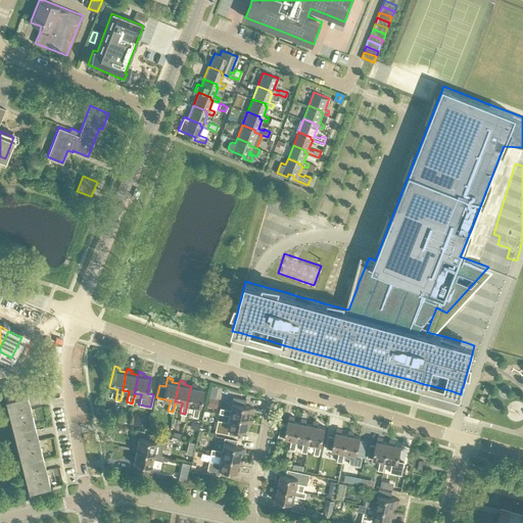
[(187,403),(187,405),(194,406),(192,416),(197,417),(199,407),(203,388),(196,387),(196,384),(194,384),(194,383),(191,382),(191,386),(187,403)]
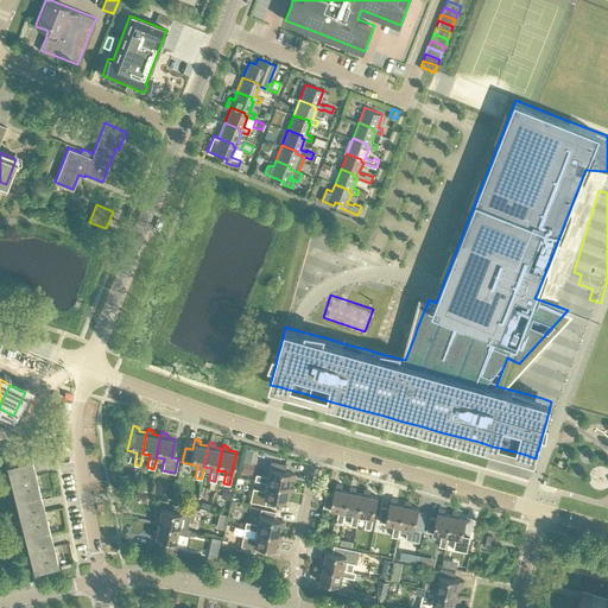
[(5,461),(14,496),(39,489),(31,454),(5,461)]
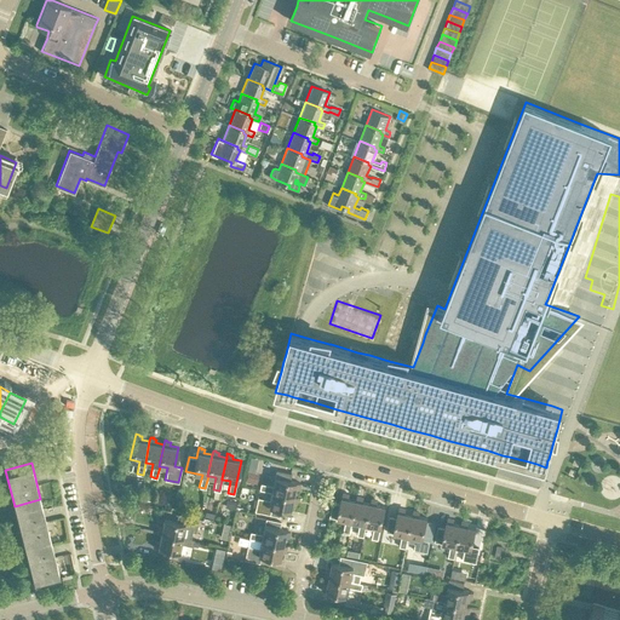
[(246,481),(257,483),(259,472),(247,470),(246,481)]
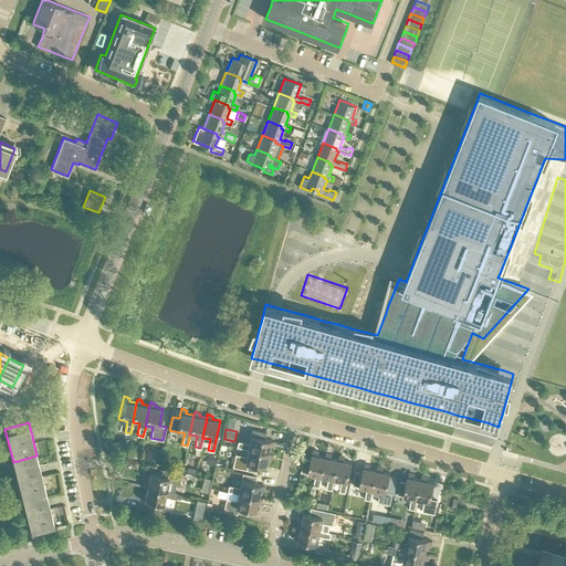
[(237,447),(248,449),(268,452),(269,446),(272,446),(272,443),(273,443),(274,440),(270,440),(270,439),(264,438),(265,431),(252,429),(249,443),(238,441),(237,447)]
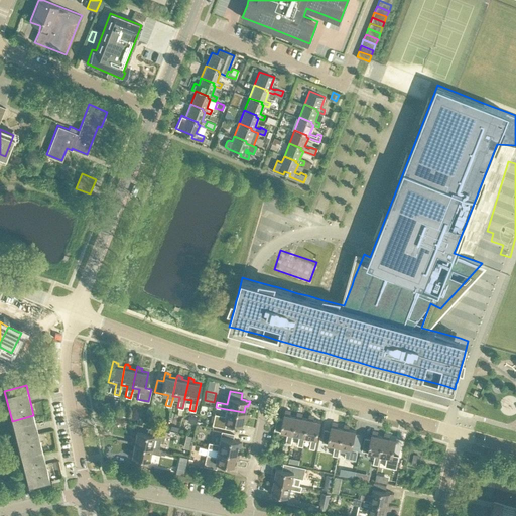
[(226,409),(225,416),(215,413),(212,425),(224,427),(226,421),(241,425),(243,417),(245,418),(246,416),(247,416),(247,413),(244,412),(226,409)]
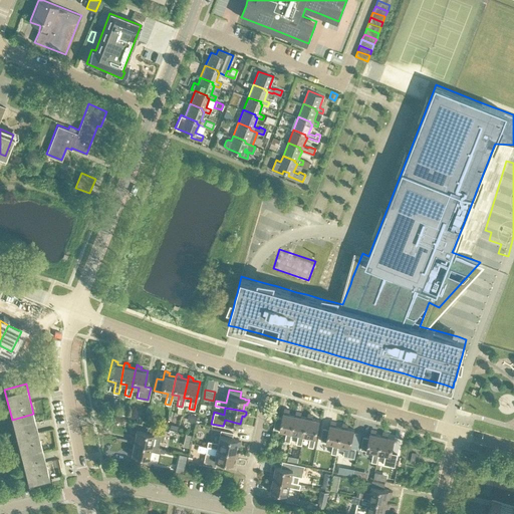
[(290,442),(292,432),(295,414),(289,413),(289,410),(287,410),(287,409),(284,408),(284,412),(283,412),(282,417),(276,416),(274,428),(287,431),(285,441),(290,442)]
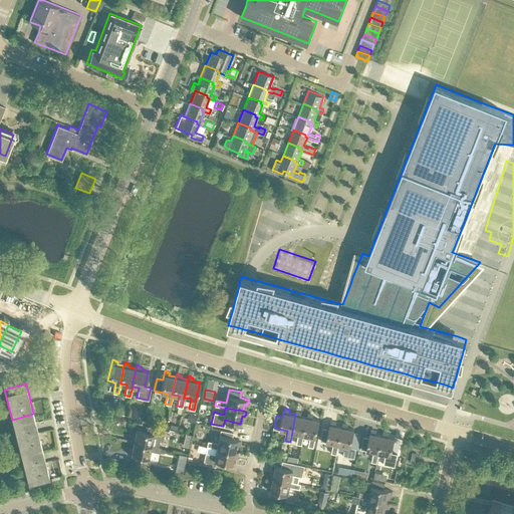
[(302,445),(304,435),(303,435),(307,417),(300,415),(301,413),(298,412),(299,411),(296,411),(295,414),(292,432),(299,434),(296,444),(302,445)]
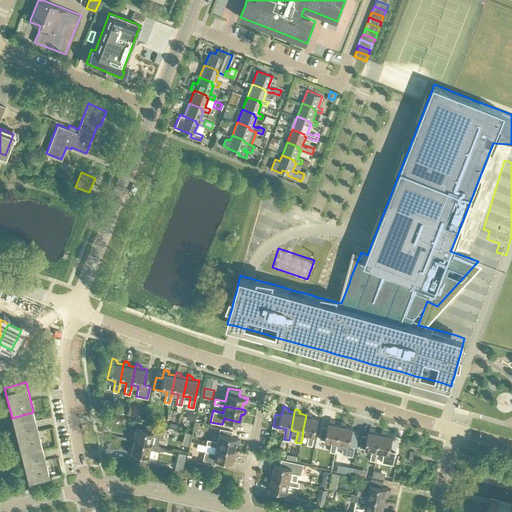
[(302,433),(303,433),(309,434),(307,444),(312,445),(314,435),(315,435),(318,418),(311,416),(312,413),(309,413),(309,412),(307,411),(306,415),(302,433)]
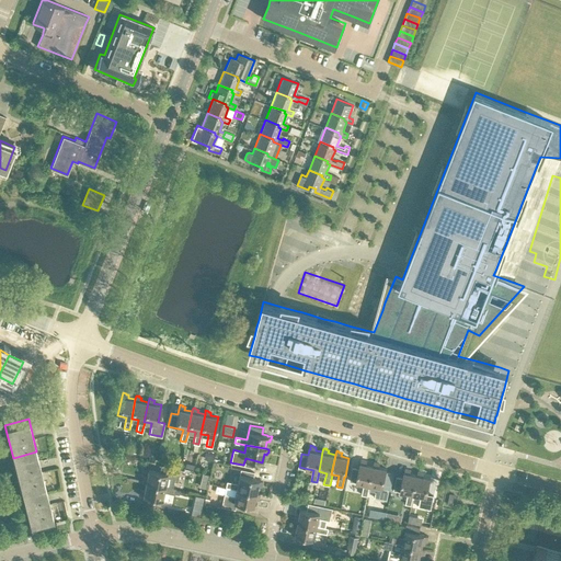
[(13,458),(22,491),(45,484),(36,451),(13,458)]
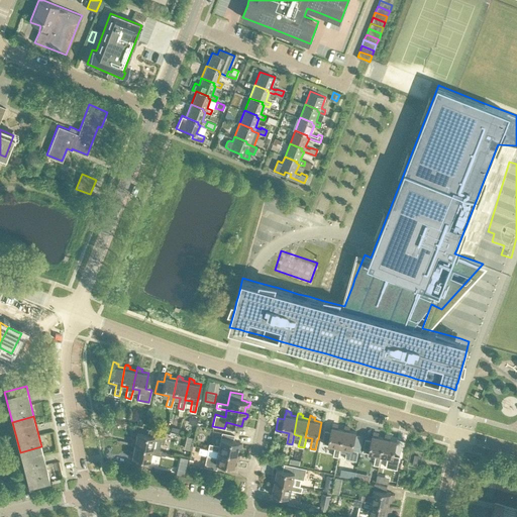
[(338,456),(340,446),(344,428),(337,427),(338,424),(335,424),(335,423),(333,422),(332,426),(331,431),(325,430),(322,442),(335,445),(333,455),(338,456)]
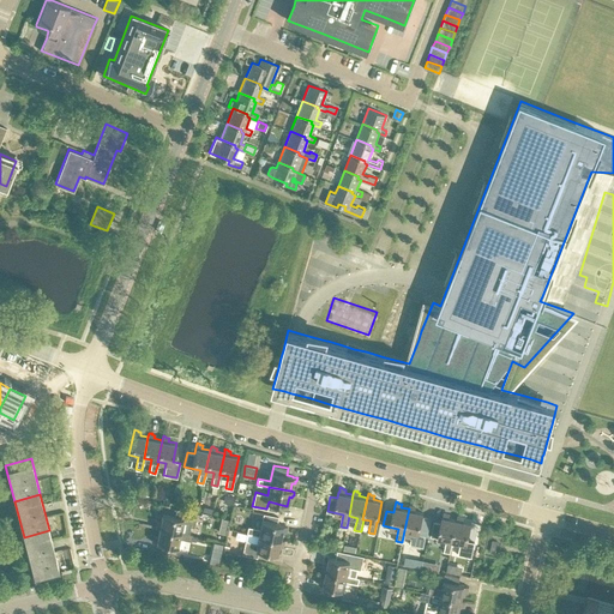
[(404,530),(413,531),(410,543),(423,547),(427,531),(420,530),(423,512),(415,510),(415,507),(413,506),(413,505),(410,505),(409,509),(404,530)]
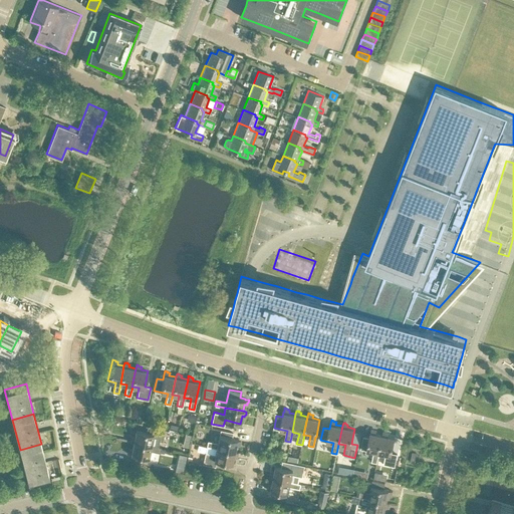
[(130,441),(134,442),(151,446),(153,439),(163,441),(165,430),(153,427),(151,433),(136,430),(135,437),(132,436),(131,439),(130,439),(130,441)]
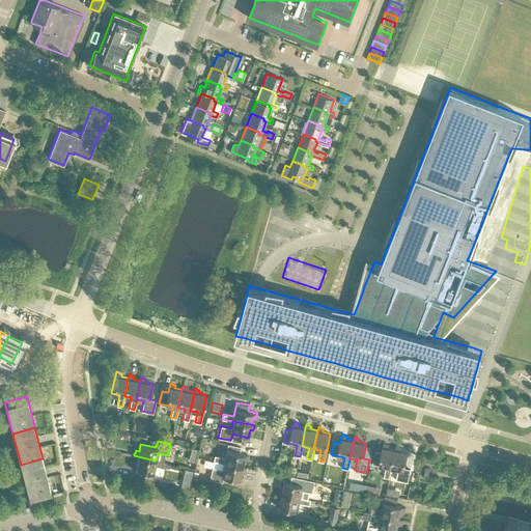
[(389,477),(391,467),(395,449),(388,447),(389,445),(386,444),(386,443),(384,443),(383,446),(382,452),(375,450),(372,464),(386,466),(384,476),(389,477)]
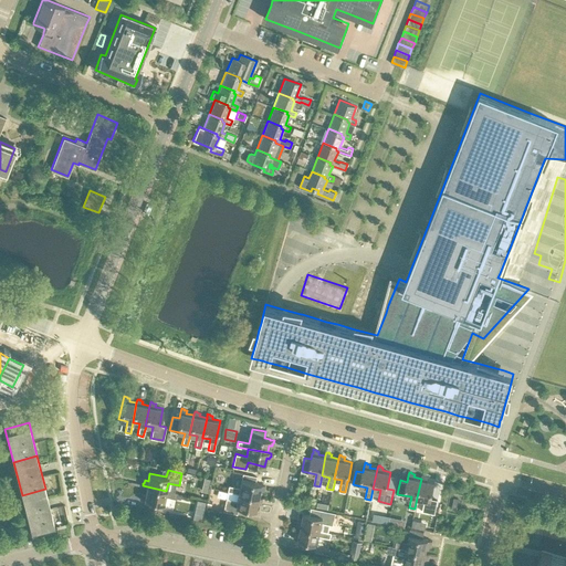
[(227,491),(238,493),(258,498),(258,496),(260,490),(262,490),(263,488),(264,488),(264,484),(261,484),(261,483),(254,482),(257,475),(242,473),(240,488),(229,485),(227,491)]
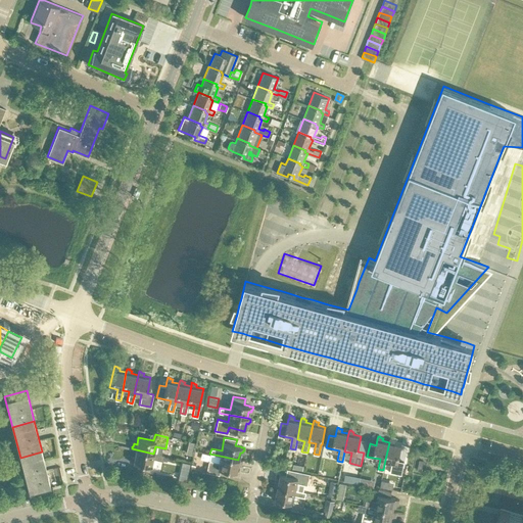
[(385,460),(392,462),(390,472),(401,474),(405,462),(398,461),(401,444),(394,443),(394,440),(392,440),(392,439),(390,438),(389,442),(385,460)]
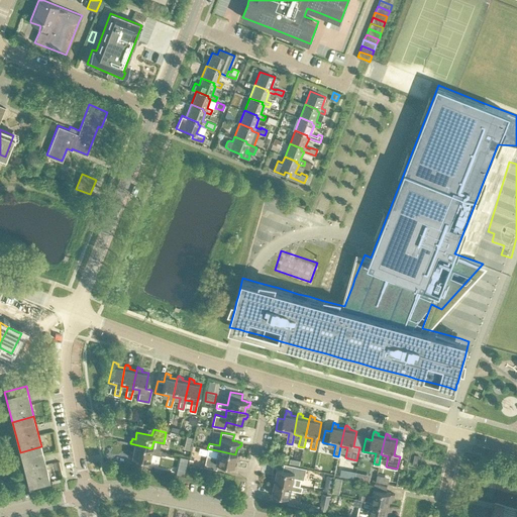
[(134,444),(132,451),(130,450),(129,453),(128,452),(127,455),(131,456),(136,457),(135,463),(148,467),(150,453),(161,455),(162,450),(151,448),(134,444)]
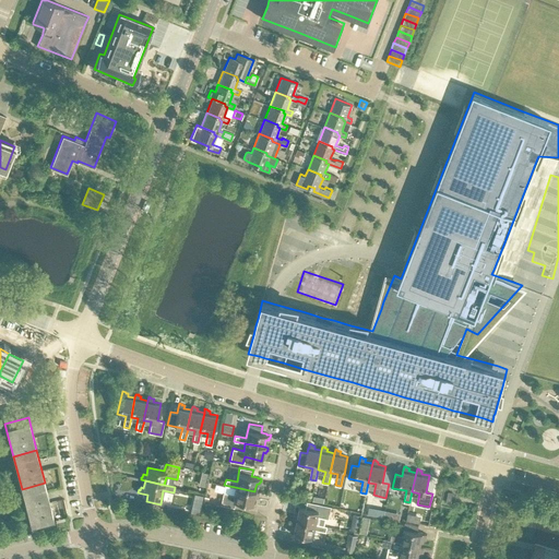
[(45,483),(22,489),(30,522),(54,515),(45,483)]
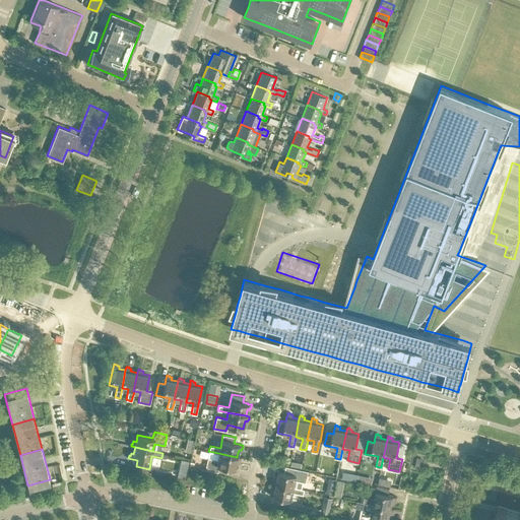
[(218,453),(217,460),(207,457),(205,469),(218,472),(219,466),(235,469),(236,462),(239,462),(239,460),(240,460),(241,457),(237,456),(237,457),(218,453)]
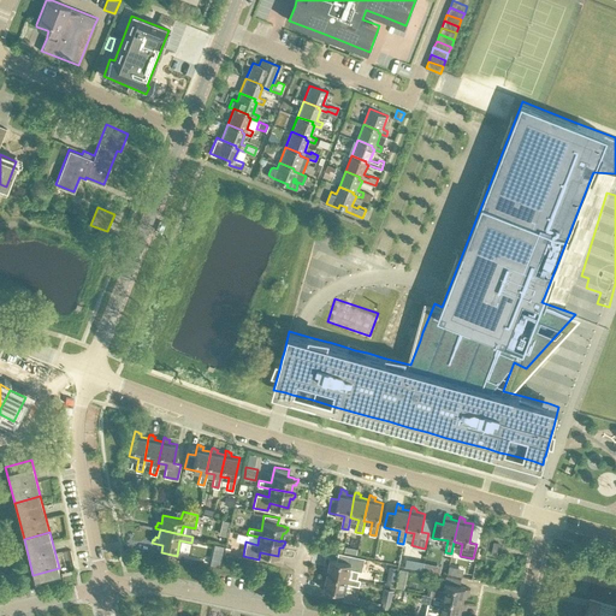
[(323,572),(327,573),(349,576),(350,569),(362,572),(366,557),(350,555),(349,562),(331,558),(329,567),(326,566),(325,569),(324,568),(323,572)]
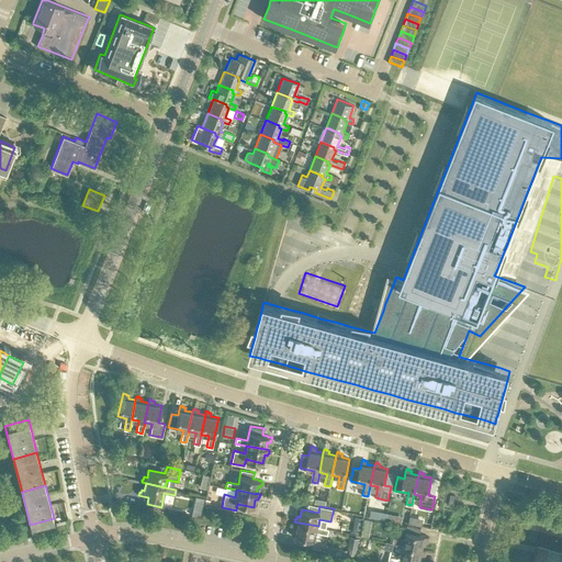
[(401,520),(402,514),(371,506),(369,514),(401,520)]
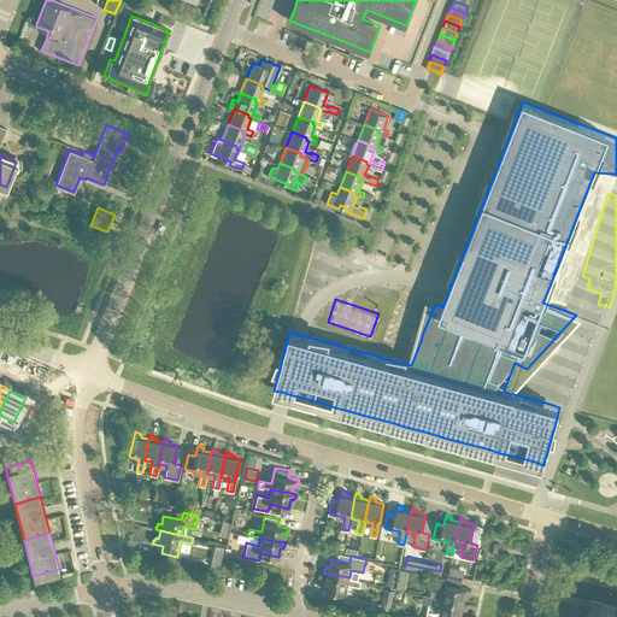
[(328,574),(327,582),(323,581),(323,583),(321,583),(321,587),(325,588),(331,589),(330,597),(345,600),(348,583),(360,587),(362,580),(350,577),(328,574)]
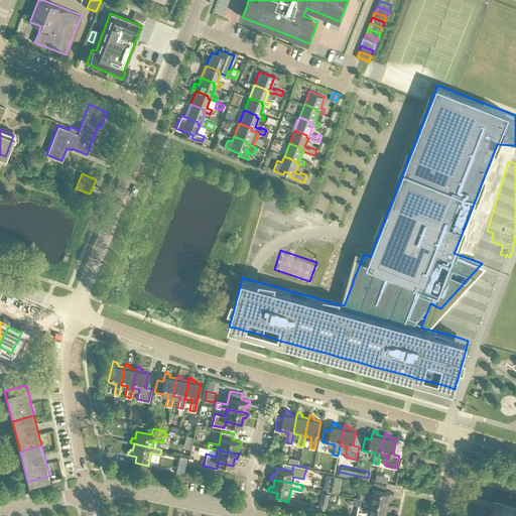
[(360,498),(370,500),(388,504),(389,497),(392,498),(393,495),(394,495),(394,493),(390,492),(390,491),(385,490),(386,484),(374,482),(371,495),(361,493),(360,498)]
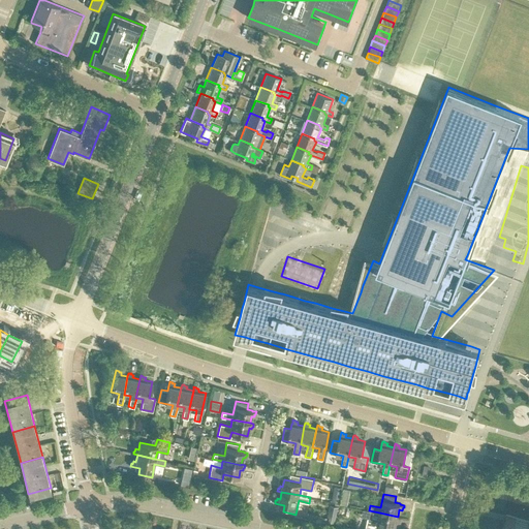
[(379,512),(378,520),(368,518),(365,528),(378,528),(379,526),(395,528),(397,522),(400,522),(400,520),(401,520),(402,517),(398,517),(379,512)]
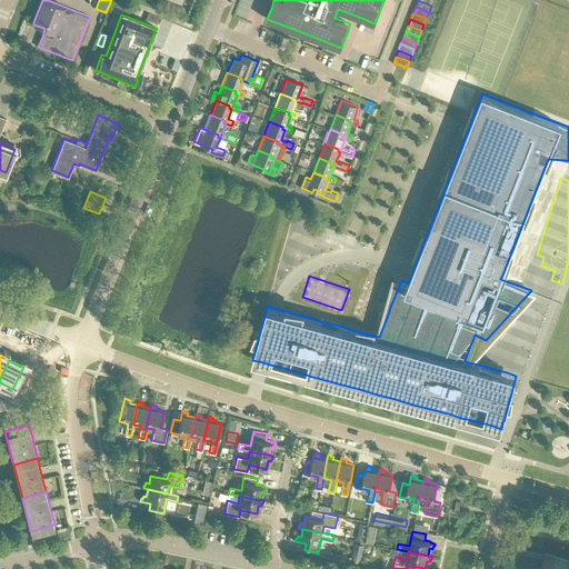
[(568,568),(568,560),(545,553),(539,568),(568,568)]
